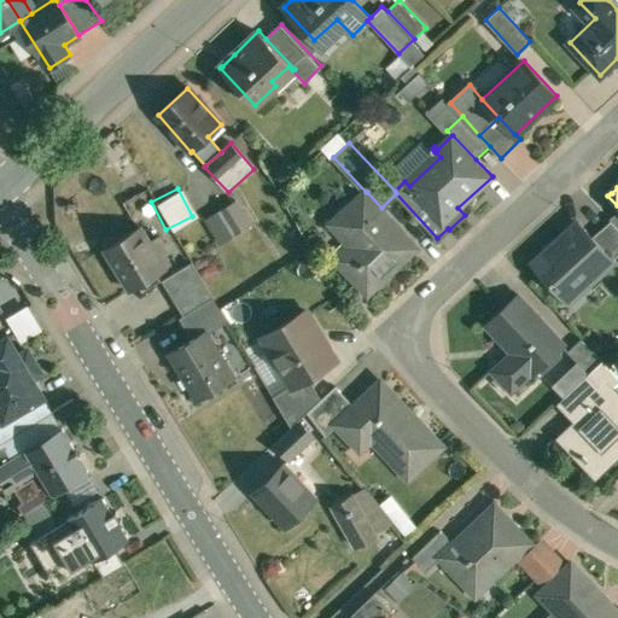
[(366,192),(333,223),(354,245),(351,248),(347,254),(359,267),(351,273),(368,291),(418,246),(382,208),(367,192),(366,192)]
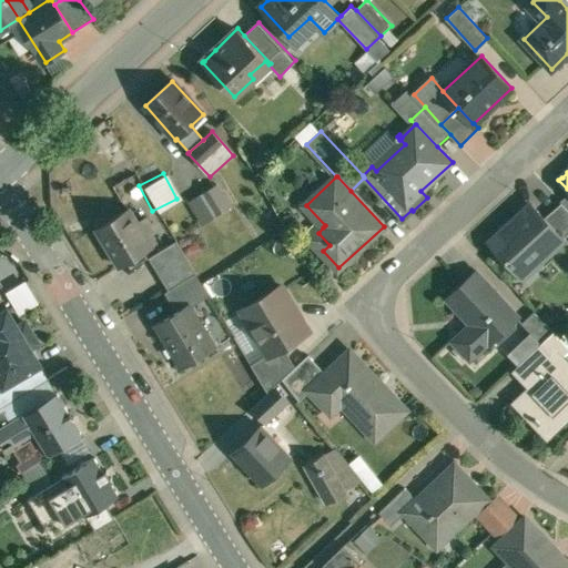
[(231,208),(216,184),(201,194),(215,216),(231,208)]
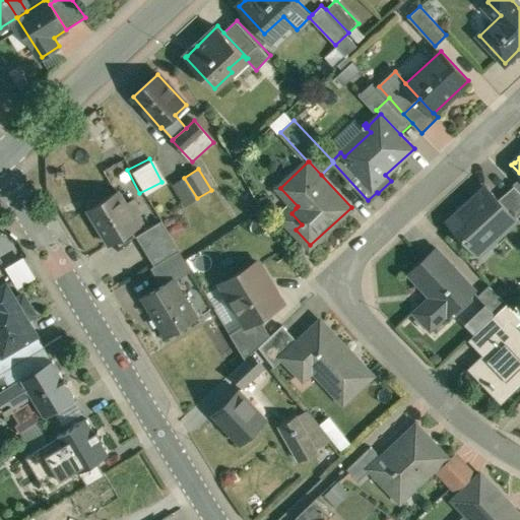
[(519,190),(515,184),(500,198),(517,217),(519,214),(519,190)]
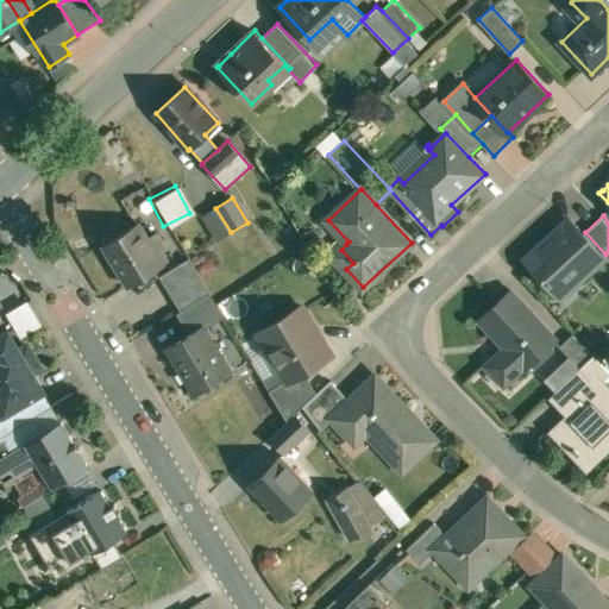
[(571,218),(526,259),(557,293),(577,274),(581,278),(606,255),(585,232),(571,218)]
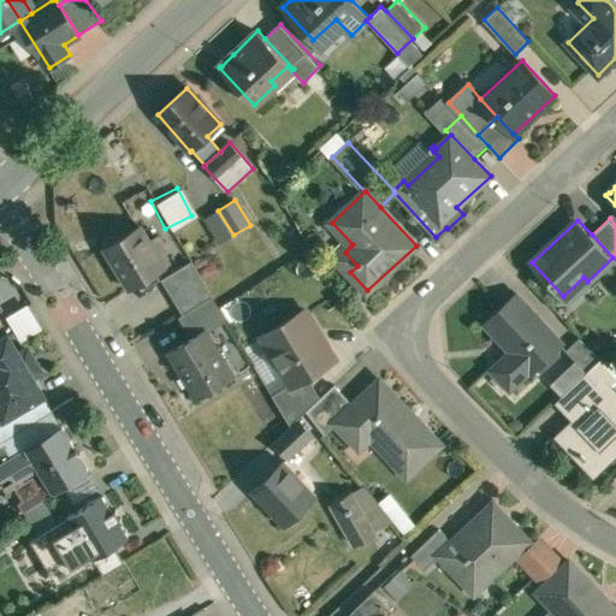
[(141,226),(105,247),(131,290),(167,268),(141,226)]
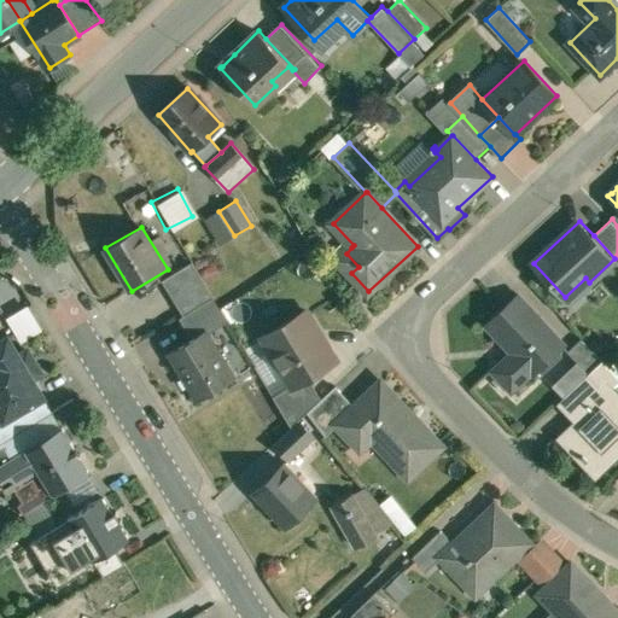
[(193,262),(162,281),(182,316),(213,299),(214,298),(193,262)]
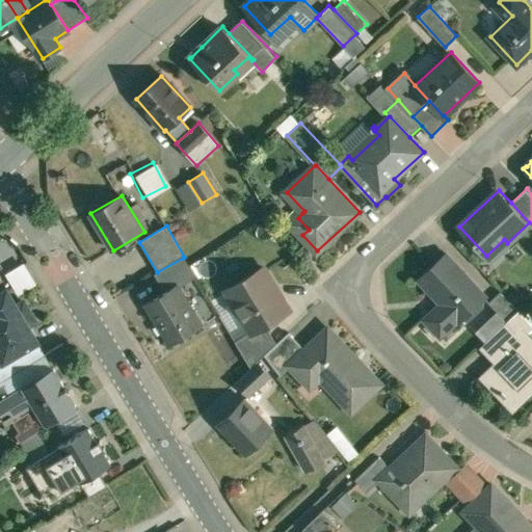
[(470,280),(447,255),(420,280),(433,294),(434,293),(443,302),(425,319),(441,337),(459,320),(460,321),(486,297),(485,295),(484,297),(469,281),(470,280)]
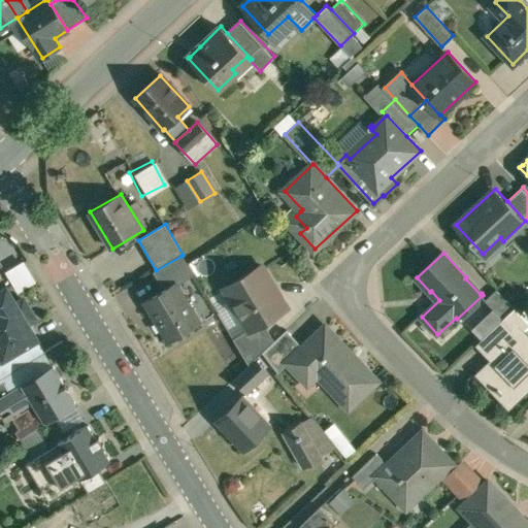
[(156,270),(154,272),(162,285),(190,268),(182,256),(156,270)]
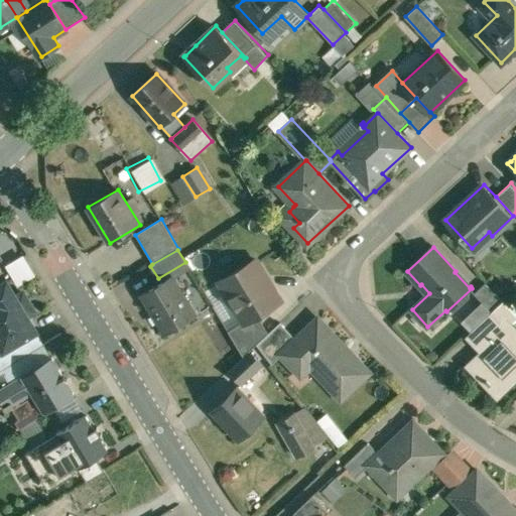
[(257,259),(223,280),(232,294),(229,296),(244,321),(245,323),(259,313),(282,299),(257,259)]
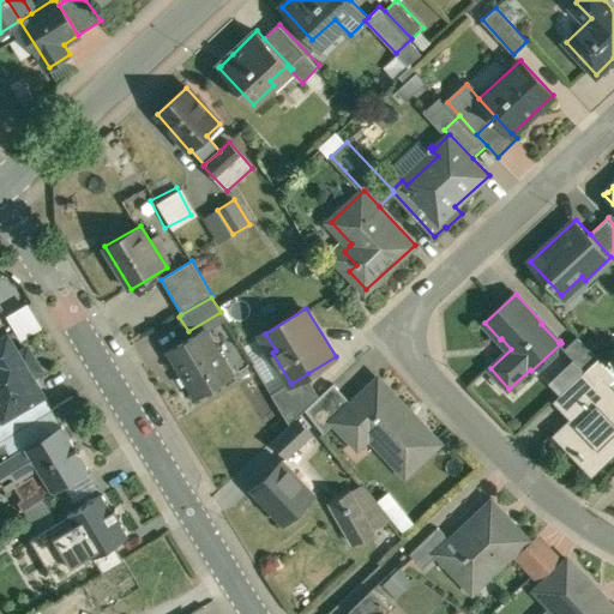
[(205,329),(168,350),(196,398),(234,375),(205,329)]
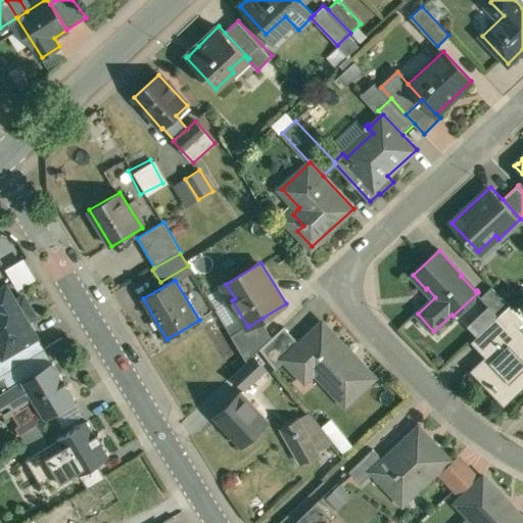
[(17,300),(7,284),(0,288),(0,345),(5,353),(28,340),(28,341),(31,340),(30,339),(38,334),(29,320),(36,315),(25,296),(17,300)]
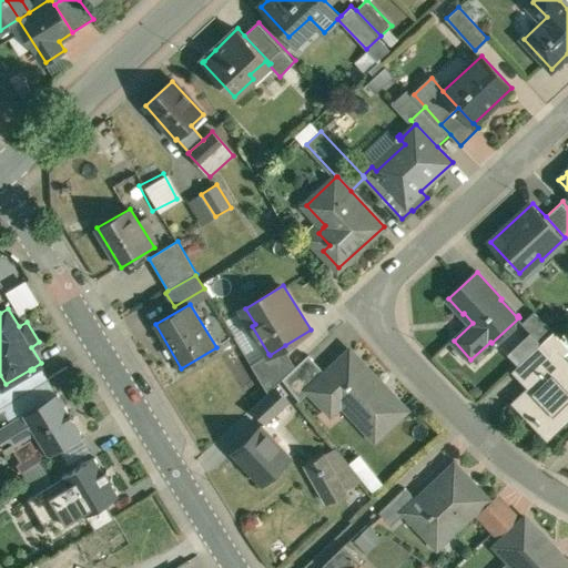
[(555,330),(537,311),(524,324),(541,343),(553,332),(555,330)]
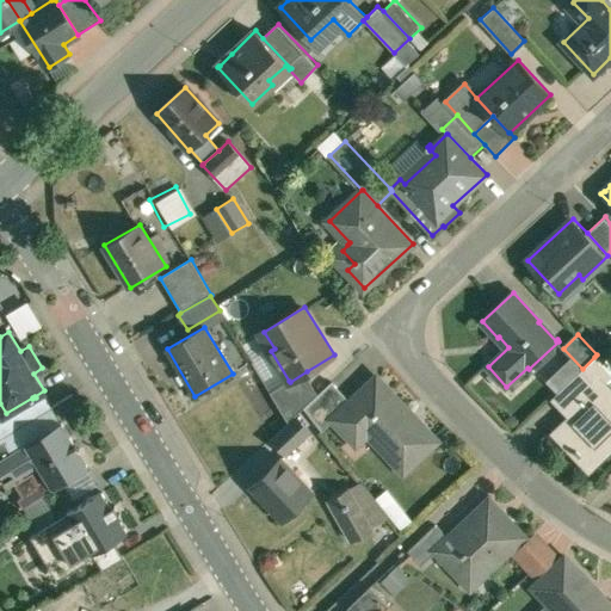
[(610,364),(606,360),(602,365),(594,357),(582,369),(593,381),(603,390),(606,387),(610,382),(610,364)]
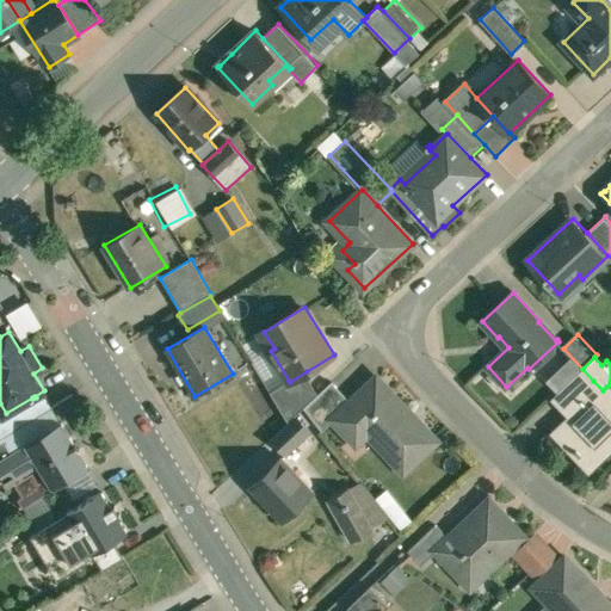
[(582,369),(555,395),(566,407),(593,381),(582,369)]
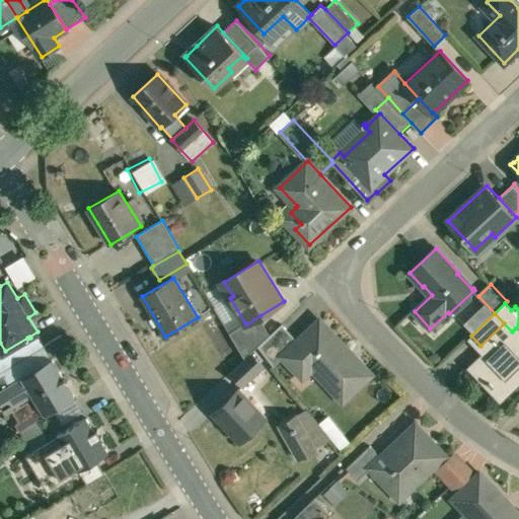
[(261,315),(246,324),(245,323),(230,334),(245,359),(260,346),(272,334),(261,315)]
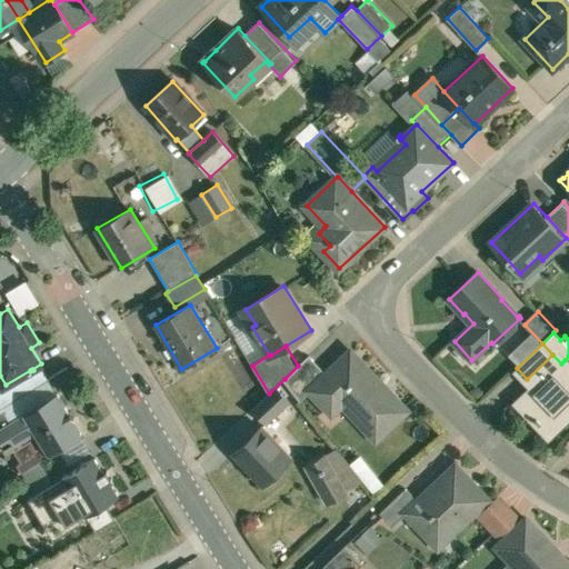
[(385,385),(352,350),(351,351),(352,353),(339,366),(338,365),(311,389),(329,408),(339,398),(377,438),(408,409),(407,408),(405,410),(382,387),(385,385)]
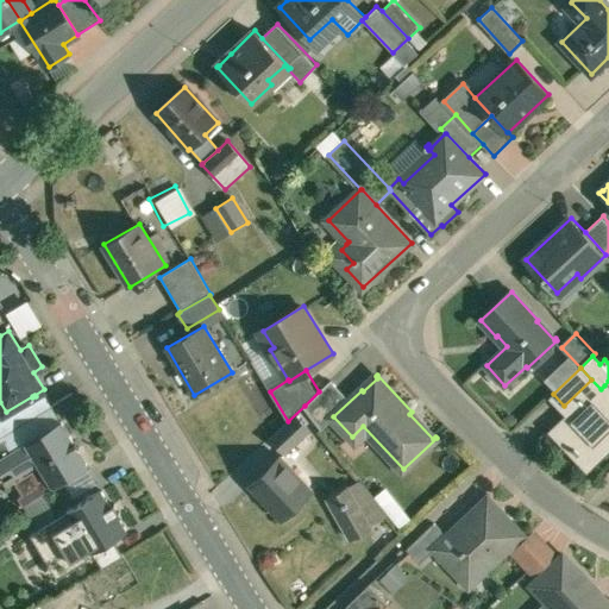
[(319,391),(305,406),(318,421),(346,395),(332,380),(319,391)]
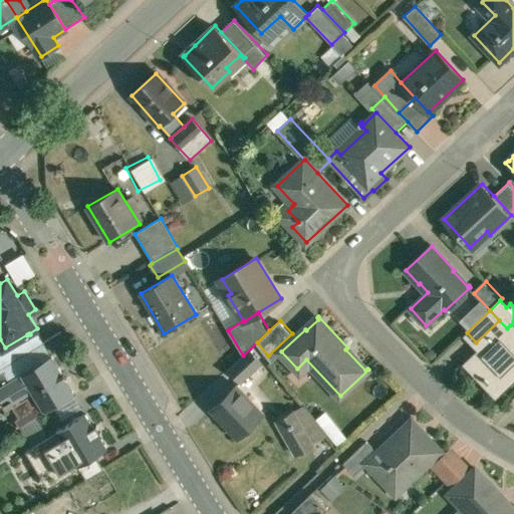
[(499,320),(476,342),(483,350),(469,364),(496,394),(513,375),(513,329),(510,325),(507,328),(499,320)]
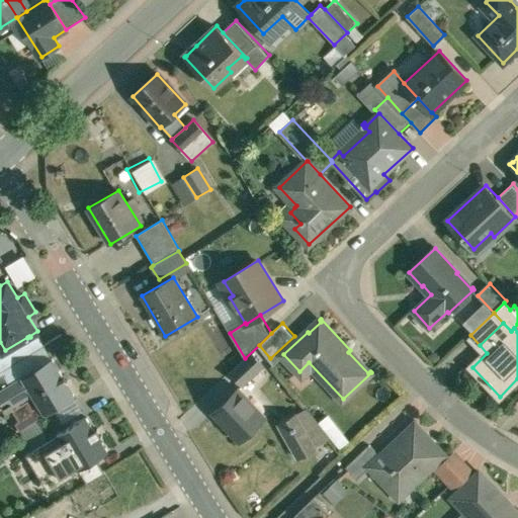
[(252,353),(232,372),(244,384),(264,365),(252,353)]
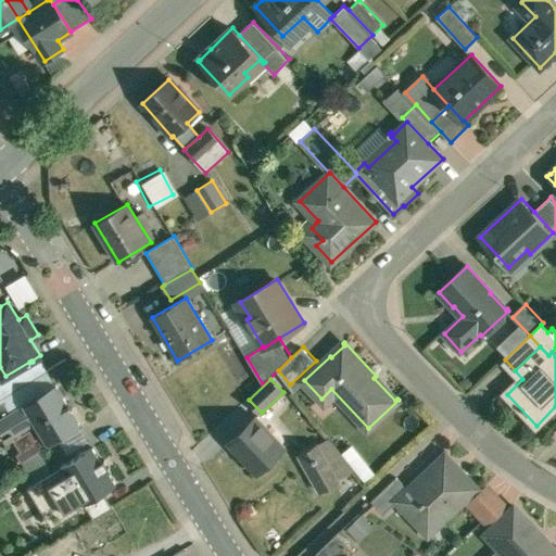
[(12,412),(0,418),(0,429),(8,441),(16,437),(15,436),(36,424),(49,445),(80,426),(55,386),(12,412)]
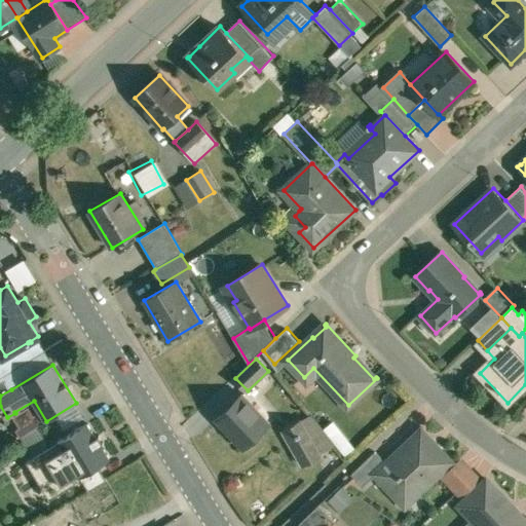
[(5,379),(0,381),(0,396),(11,389),(5,379)]
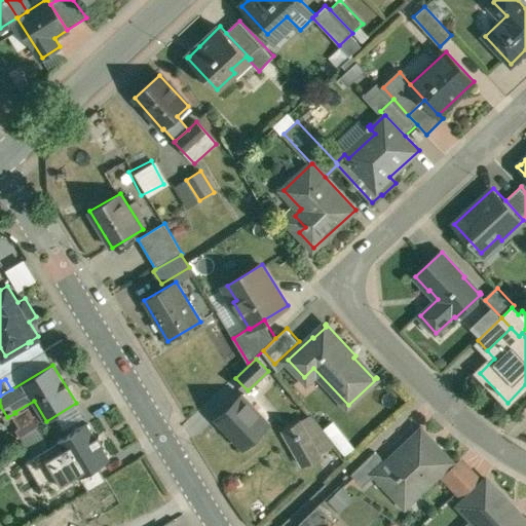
[(242,396),(218,418),(246,447),(270,424),(242,396)]
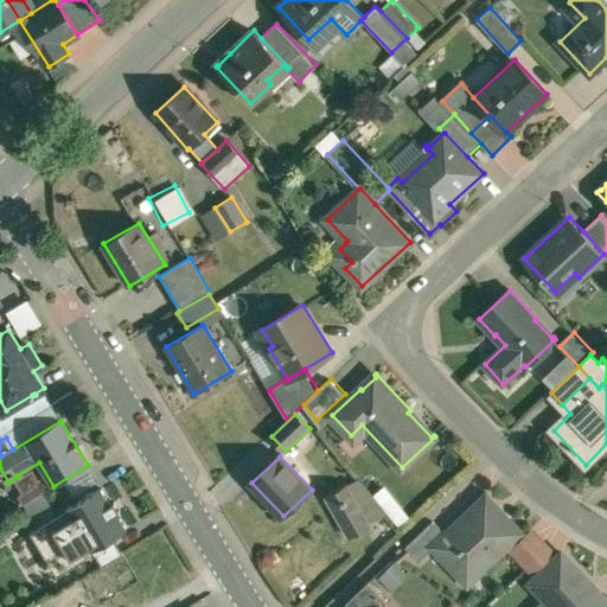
[(372,522),(349,484),(328,497),(352,534),(372,522)]
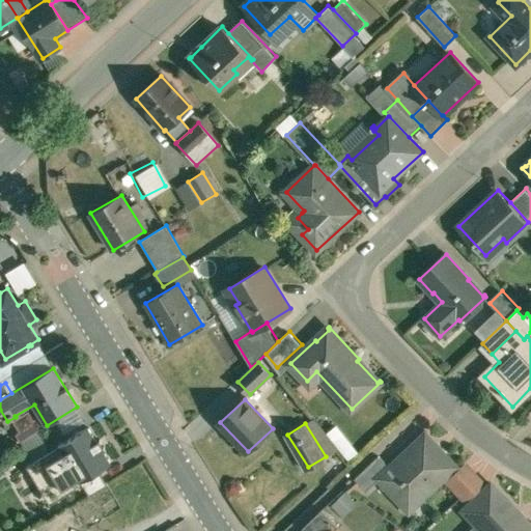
[(88,428),(58,446),(66,459),(80,482),(112,464),(101,446),(100,447),(88,428)]
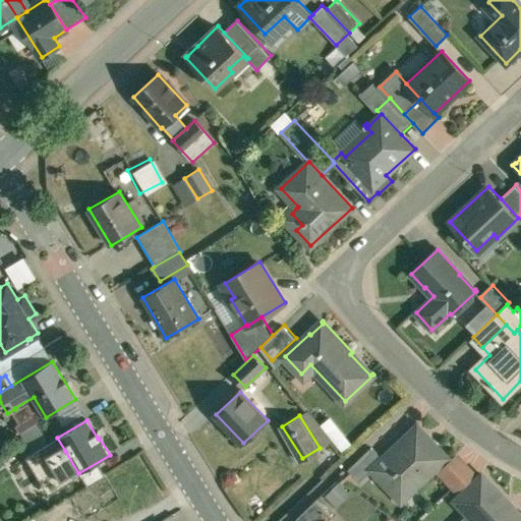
[(383,457),(371,468),(372,469),(401,501),(448,457),(418,424),(383,457)]
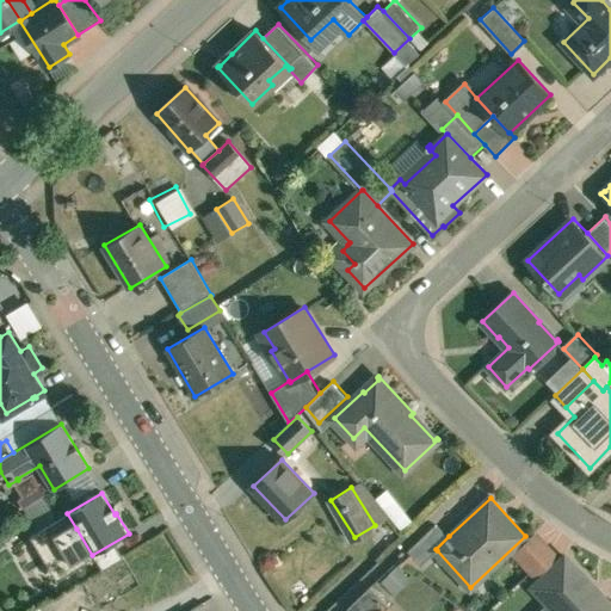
[(59,519),(50,507),(32,518),(49,544),(60,538),(76,529),(68,514),(59,519)]
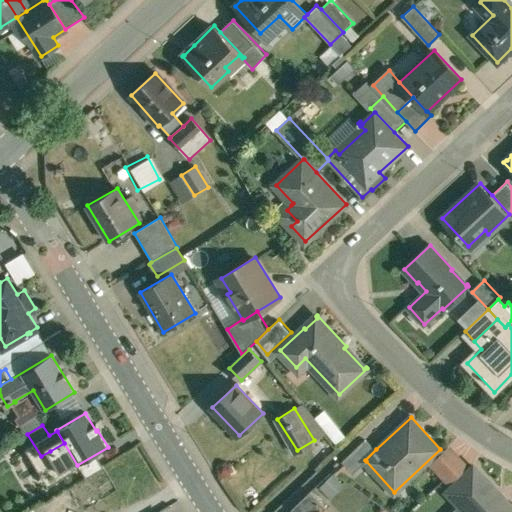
[(366,439),(343,461),(353,472),(366,461),(365,460),(376,449),(366,439)]
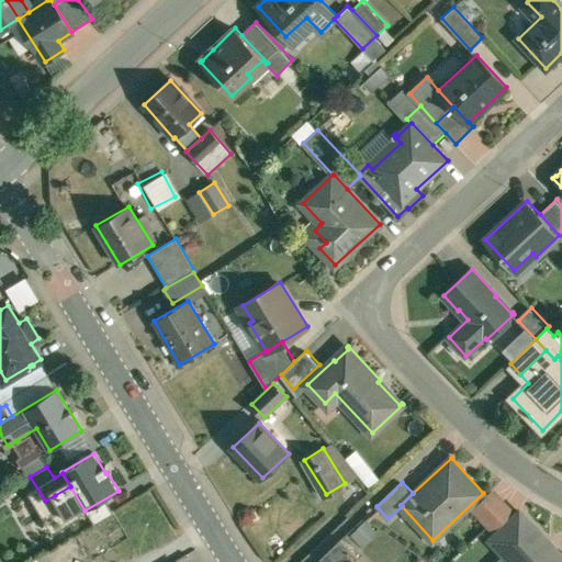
[(85,510),(70,486),(55,495),(69,520),(85,510)]
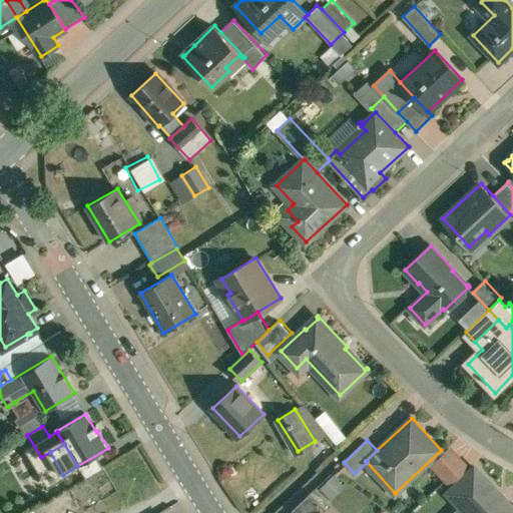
[(512,512),(512,505),(474,466),(447,492),(466,512),(512,512)]
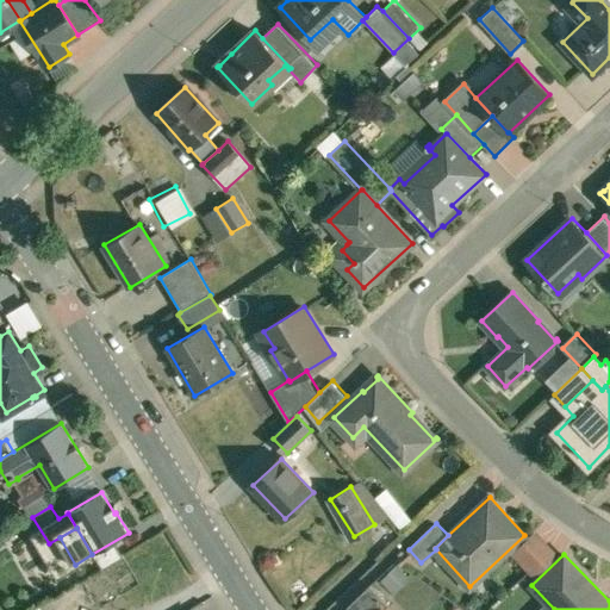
[(387,589),(402,578),(392,565),(377,577),(387,589)]
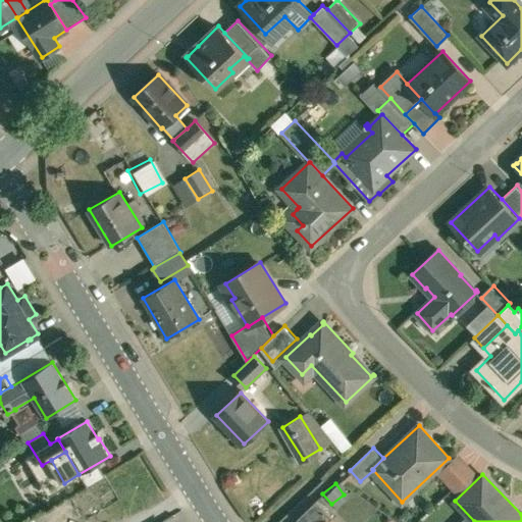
[(60,485),(33,502),(41,515),(68,499),(60,485)]
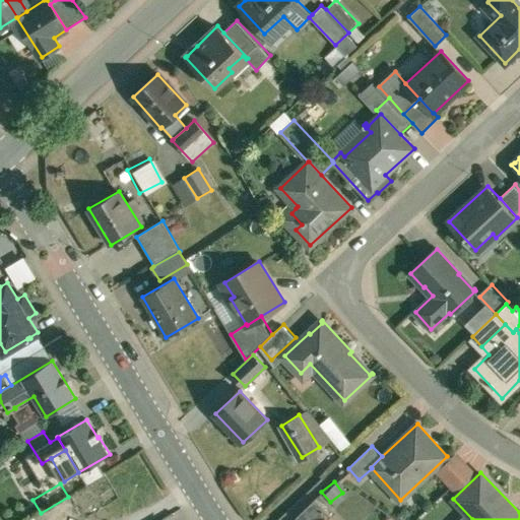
[(316,498),(297,517),(300,519),(325,519),(327,518),(328,519),(332,515),(316,498)]
